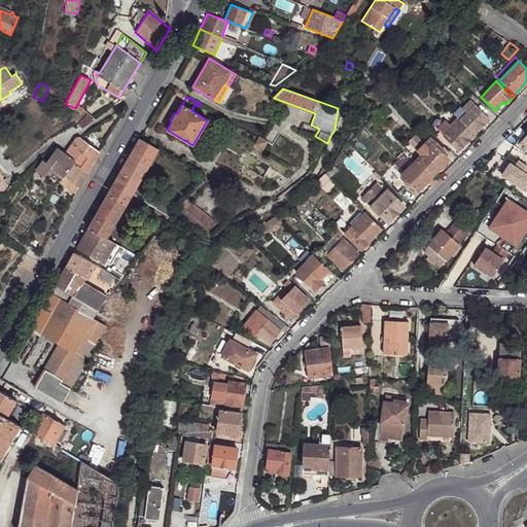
[(467,112),(460,120),(475,135),(491,118),(471,100),(463,108),(467,112)]
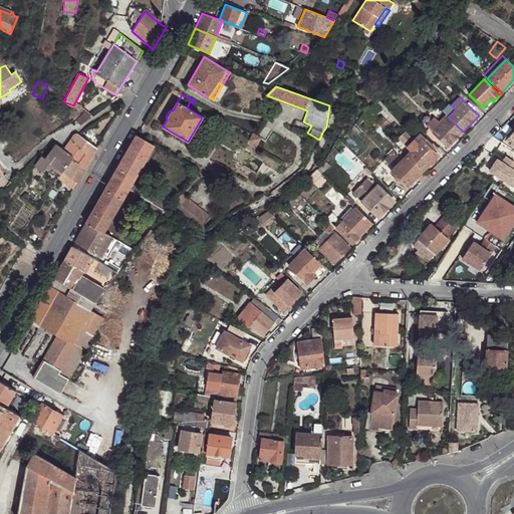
[(87,100),(82,107),(84,108),(90,113),(93,108),(87,100)]
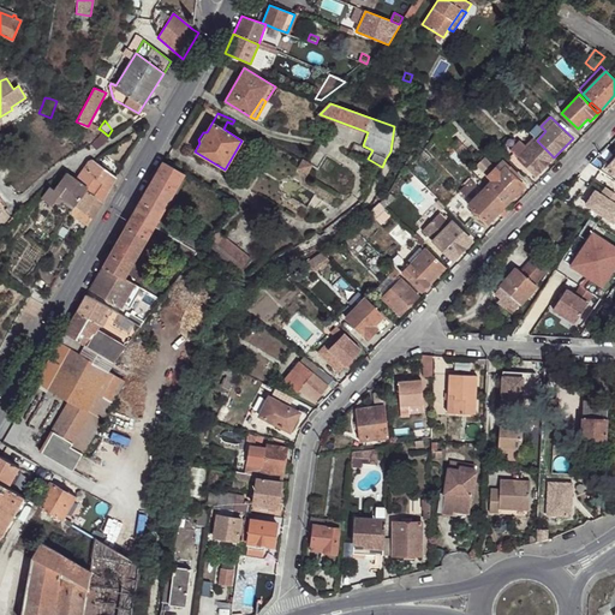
[(108,136),(101,130),(88,144),(90,147),(93,147),(95,149),(103,143),(108,137),(108,136)]
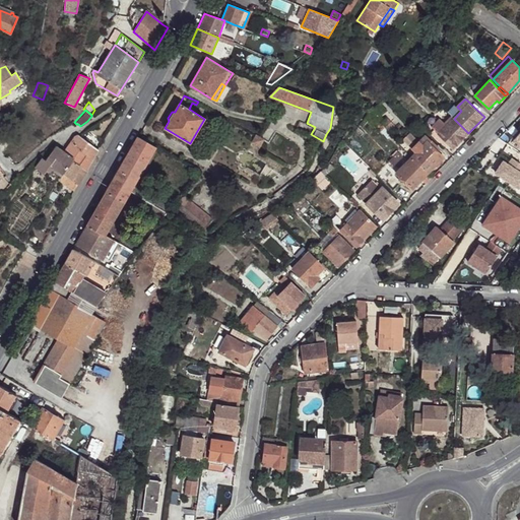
[(451,116),(444,123),(447,126),(454,119),(454,118),(451,116)]
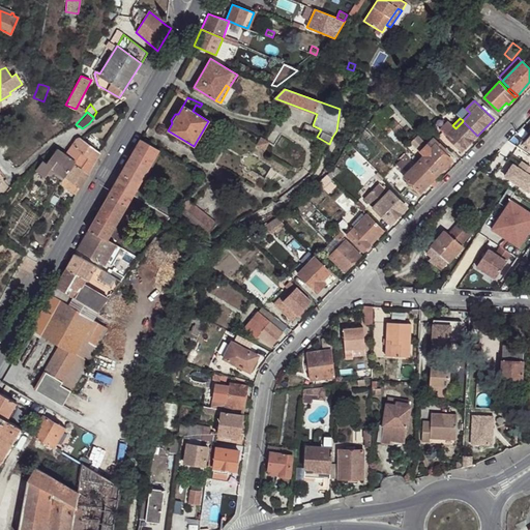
[(448,121),(440,129),(447,137),(448,139),(457,147),(462,151),(477,136),(463,121),(455,128),(452,125),(448,121)]
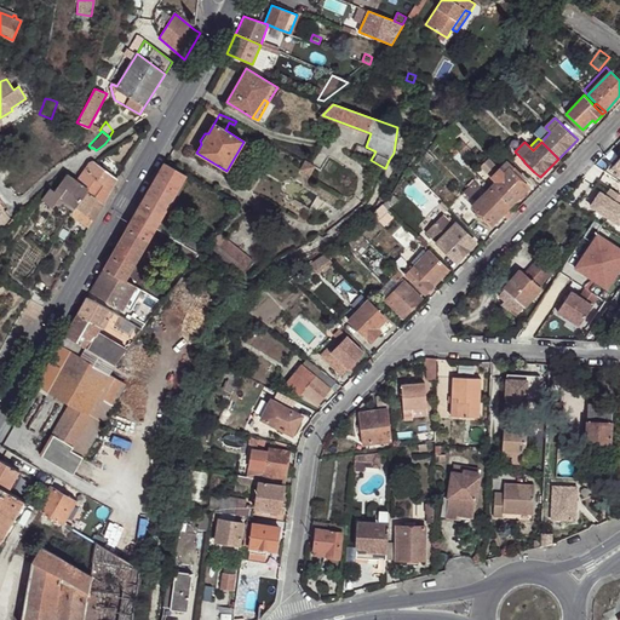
[(10,153),(0,160),(0,162),(9,172),(18,164),(10,153)]
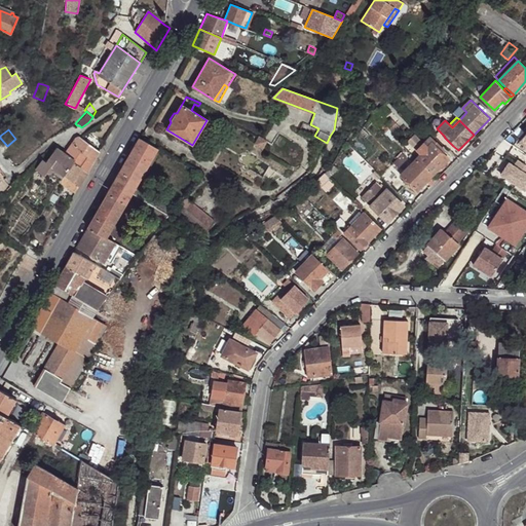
[(421,153),(417,157),(434,175),(448,159),(441,152),(444,150),(429,137),(423,143),(414,135),(409,141),(421,153)]
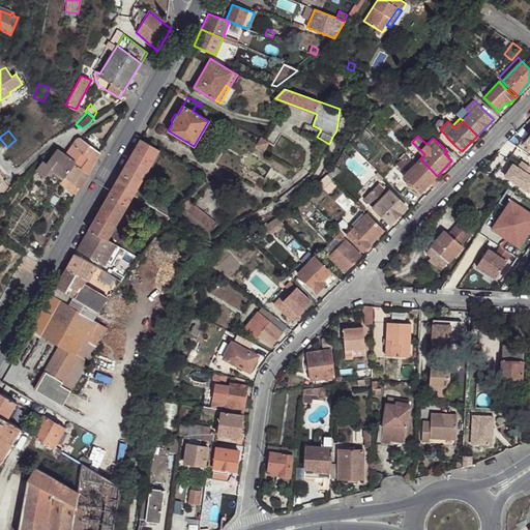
[(74,163),(88,172),(100,151),(81,137),(78,140),(64,155),(74,163)]
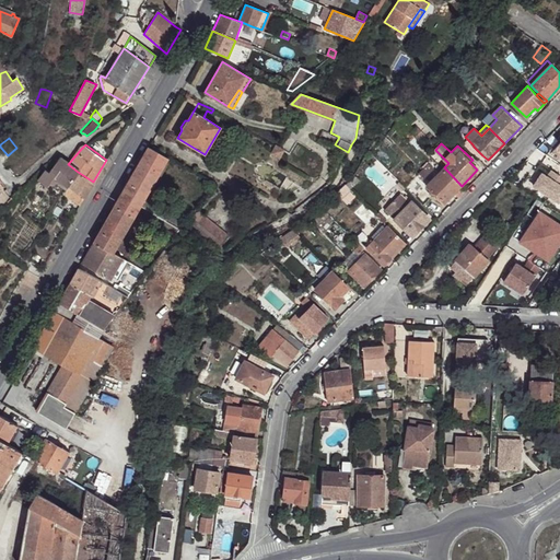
[(283,149),(273,144),(269,153),(278,159),(283,149)]
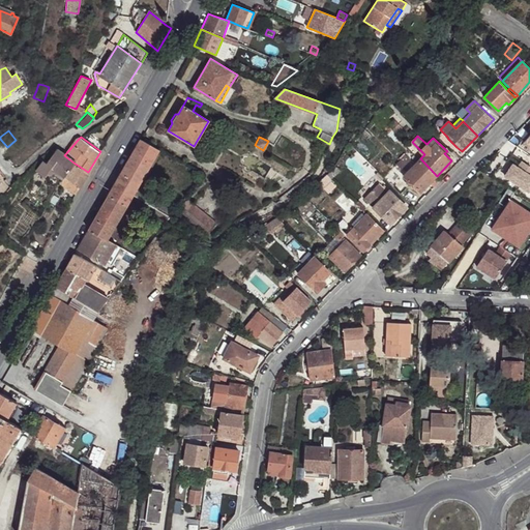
[(444,143),(453,151),(457,147),(448,139),(444,143)]
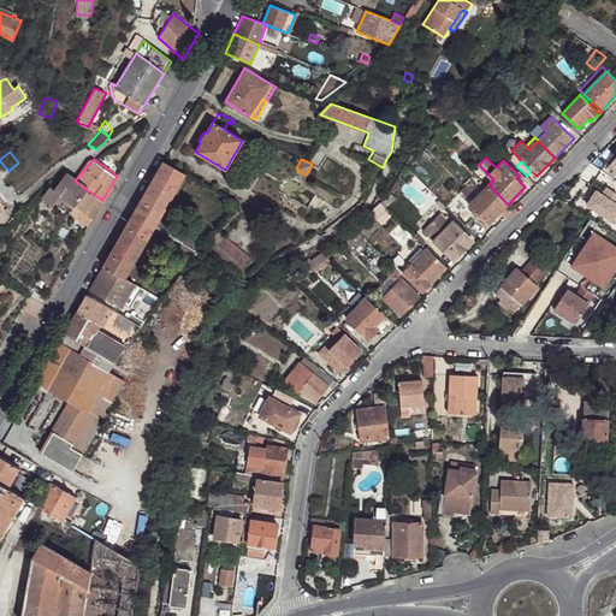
[(183,175),(164,163),(134,214),(154,226),(158,219),(183,175)]
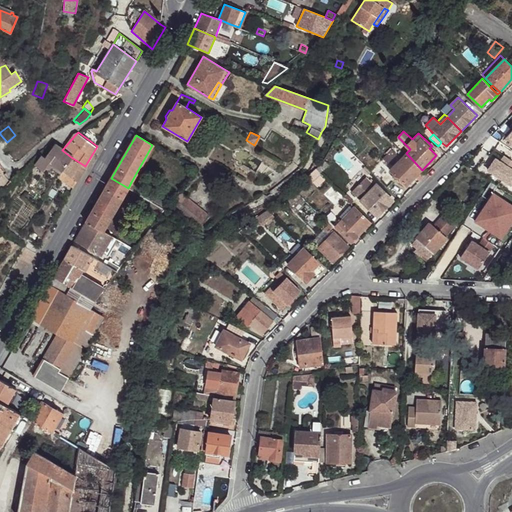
[(62,173),(71,157),(62,150),(54,144),(45,157),(41,155),(35,164),(44,170),(49,163),(62,173)]
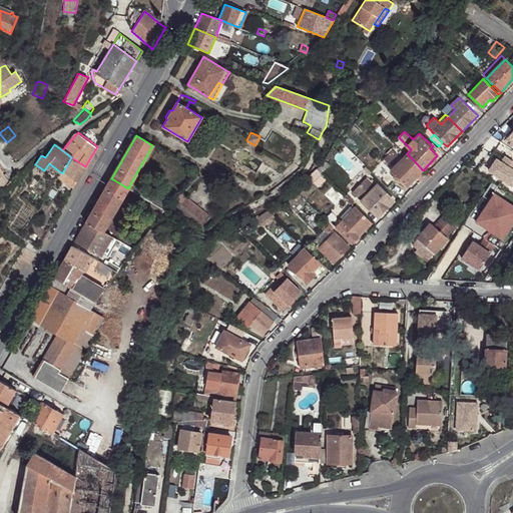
[(423,170),(407,153),(391,170),(396,174),(393,177),(398,181),(400,179),(407,185),(423,170)]
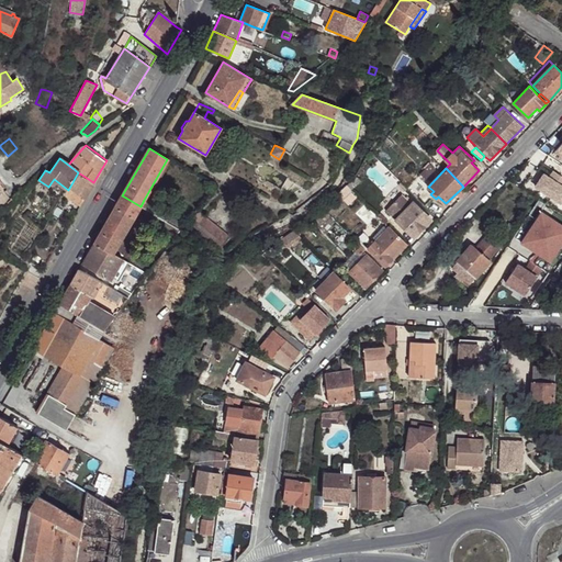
[(360,171),(346,184),(347,186),(351,190),(366,178),(360,171)]
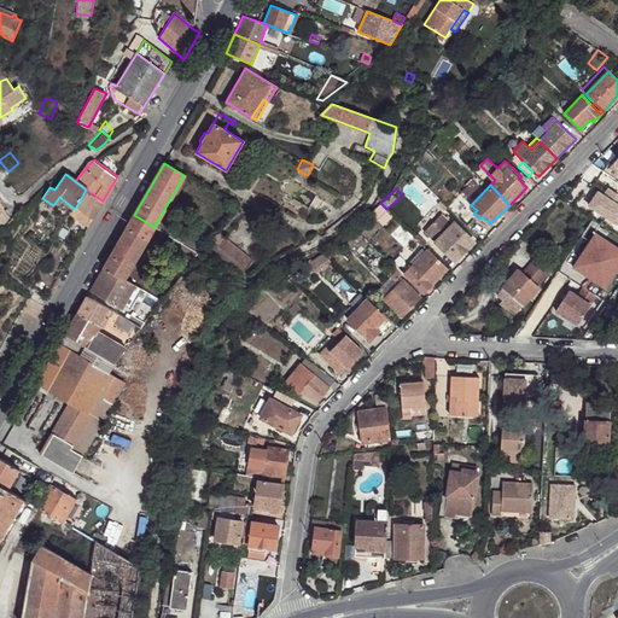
[(88,226),(103,200),(86,190),(75,209),(73,214),(88,226)]
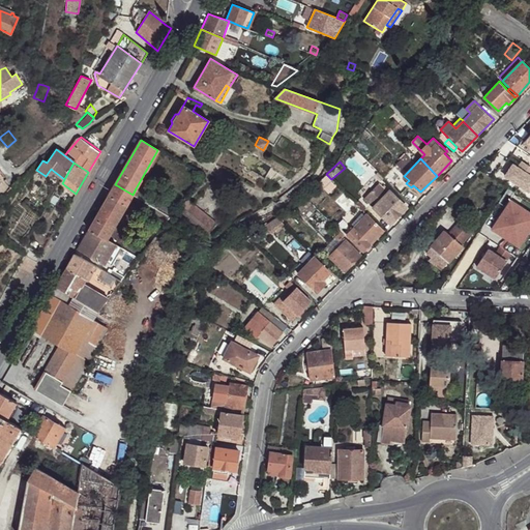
[(331,179),(327,175),(322,181),(326,185),(331,179)]
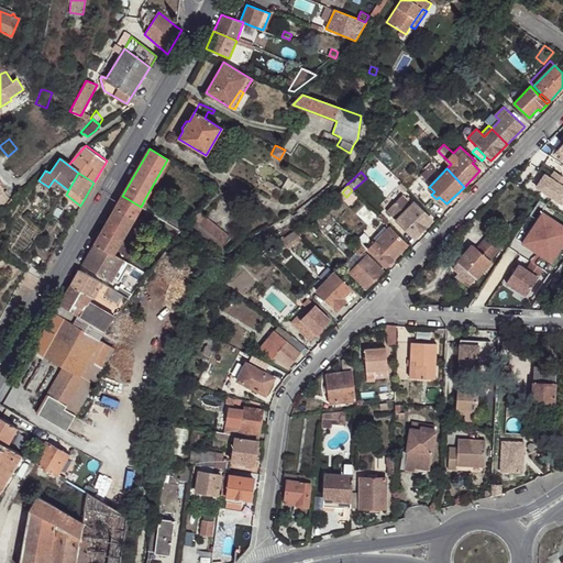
[(403,195),(387,211),(415,238),(430,221),(403,195)]
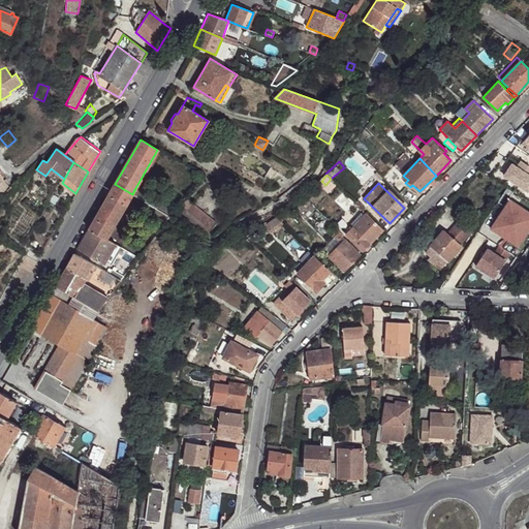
[(132,194),(115,184),(88,228),(106,239),(132,194)]
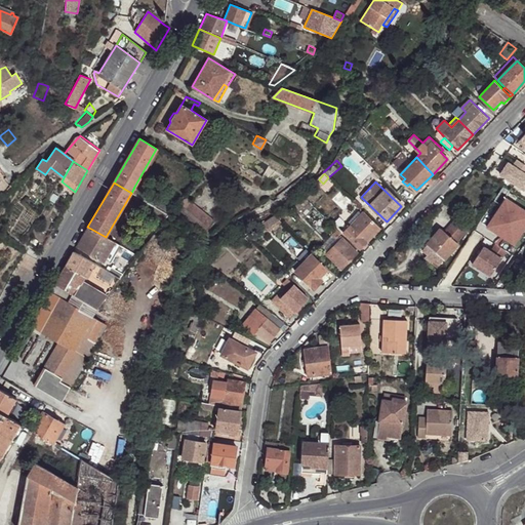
[(164,205),(134,187),(131,193),(142,200),(161,211),(164,205)]
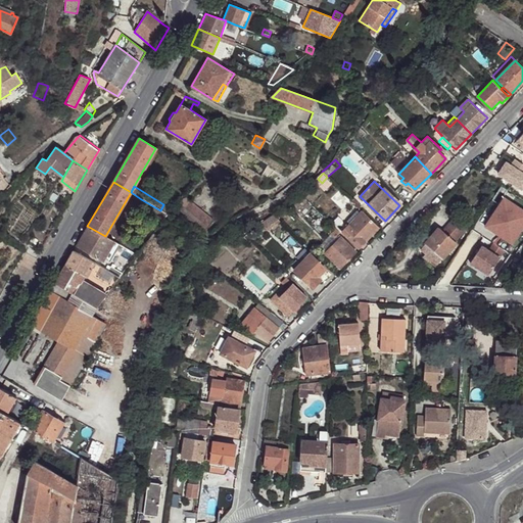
[(308,202),(299,194),(296,197),(300,200),(296,204),(302,208),(308,202)]
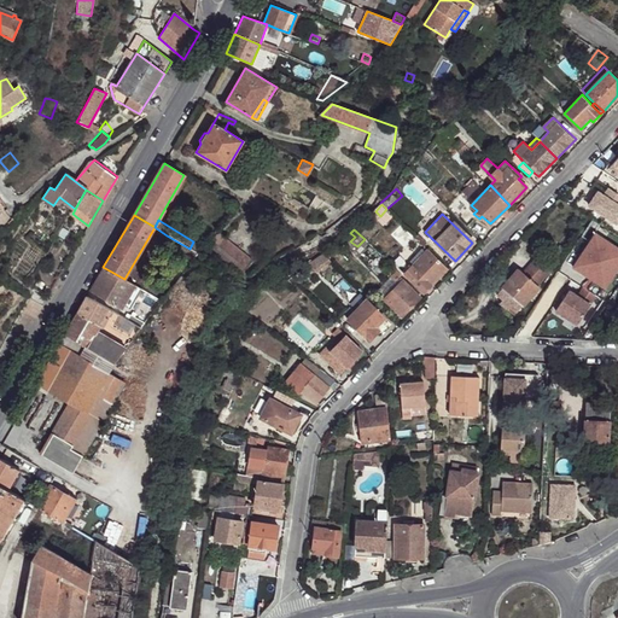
[(617,268),(617,248),(596,234),(575,267),(605,287),(617,268)]
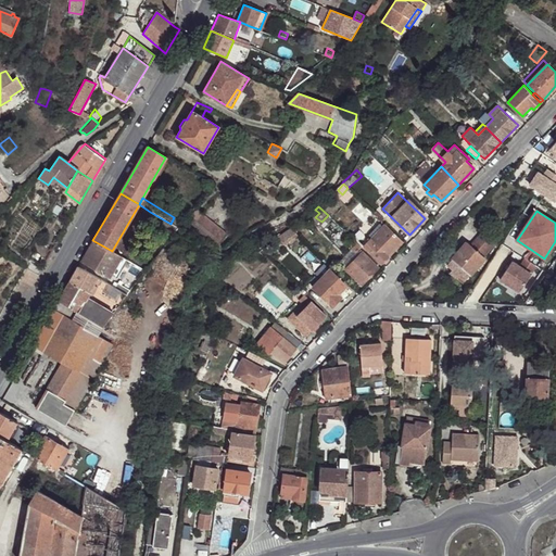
[(167,229),(171,224),(150,212),(147,216),(167,229)]
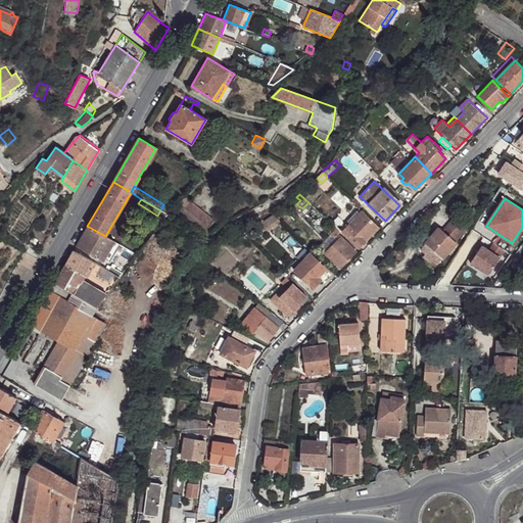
[(169,215),(172,209),(163,204),(160,210),(169,215)]
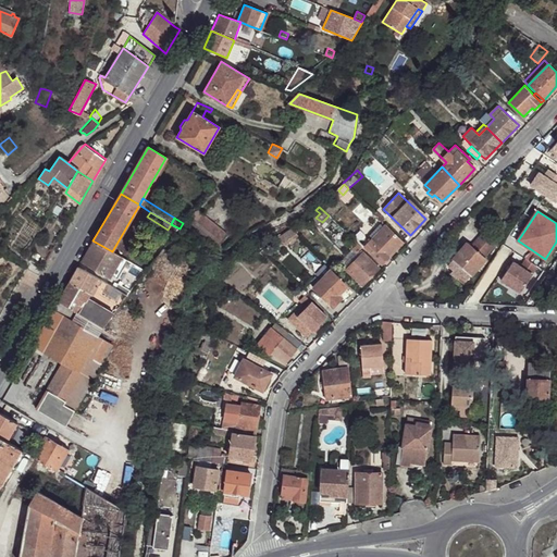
[(205,218),(193,232),(215,250),(227,235),(205,218)]
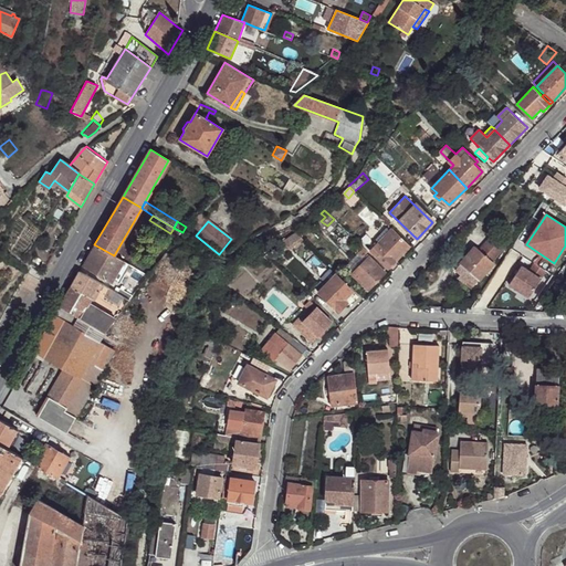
[(410,245),(389,226),(387,228),(389,230),(369,250),(388,268),(410,245)]
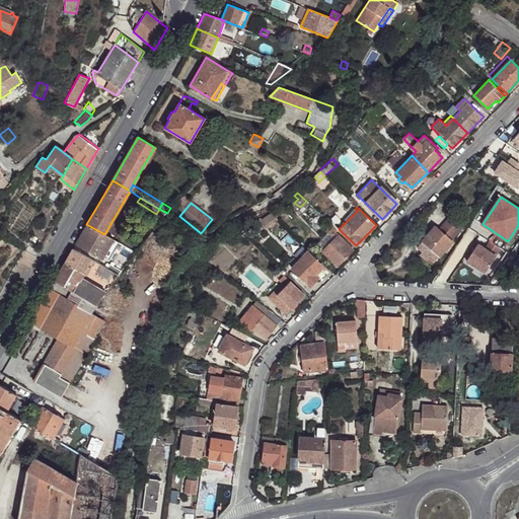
[(163,218),(167,213),(159,209),(156,214),(163,218)]
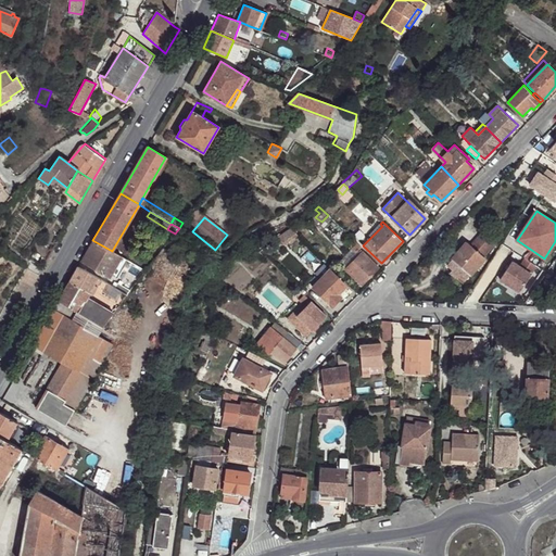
[(290,228),(277,237),(283,245),(297,237),(290,228)]
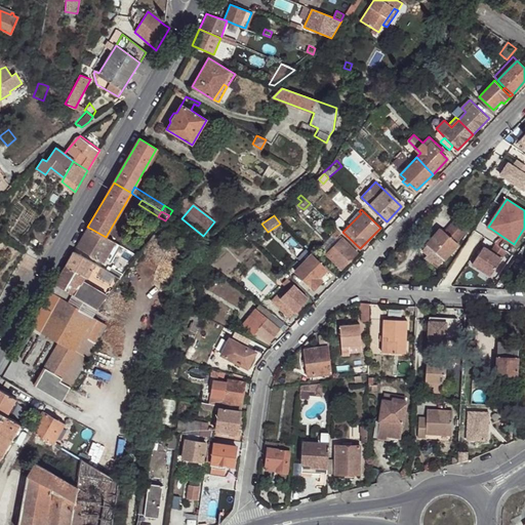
[(420,252),(438,267),(458,242),(456,240),(465,230),(452,219),(444,230),(441,228),(420,252)]
